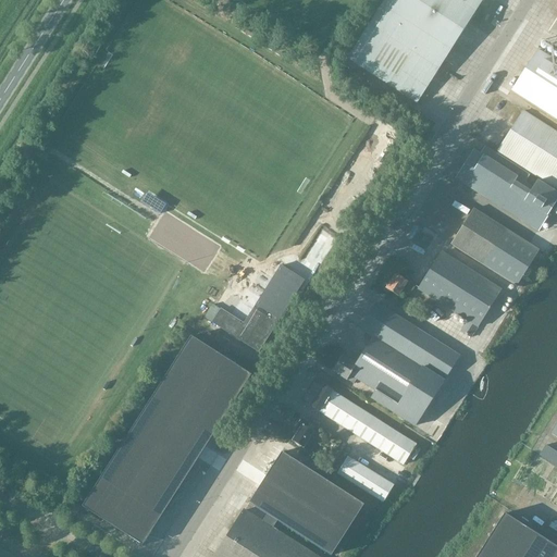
[(384,0),(348,59),(417,102),(470,19),(480,24),(485,15),(477,10),(482,0),(384,0)]
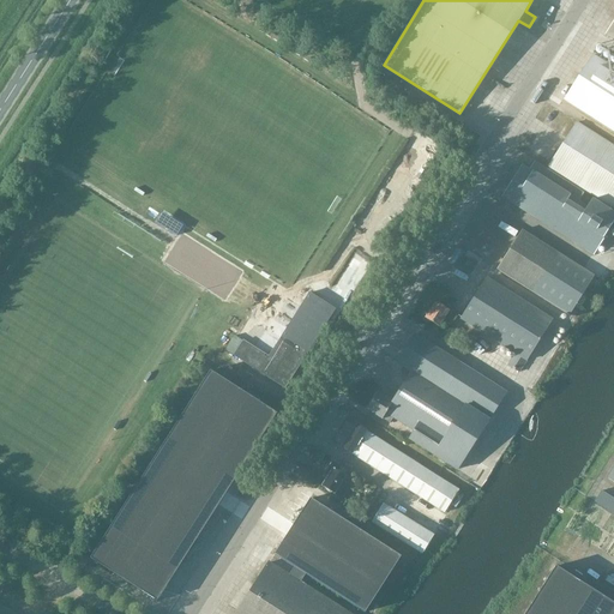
[(566,47),(573,56),(585,48),(578,37),(566,47)]
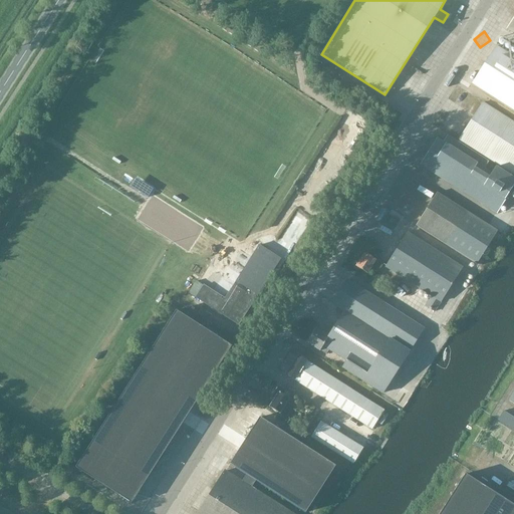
[(513,58),(512,57),(495,46),(472,83),(513,110),(513,58)]
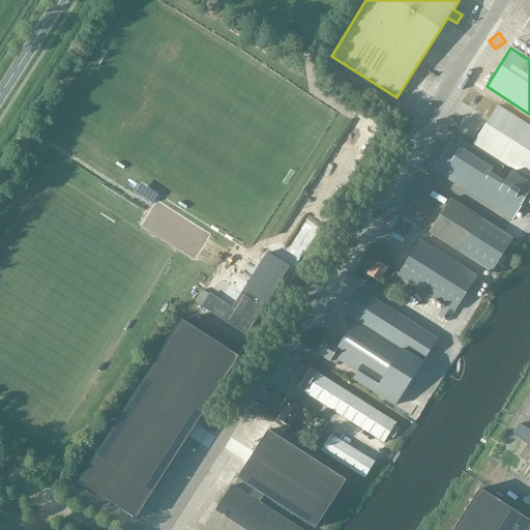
[(529,125),(497,105),(472,144),(529,181),(529,125)]
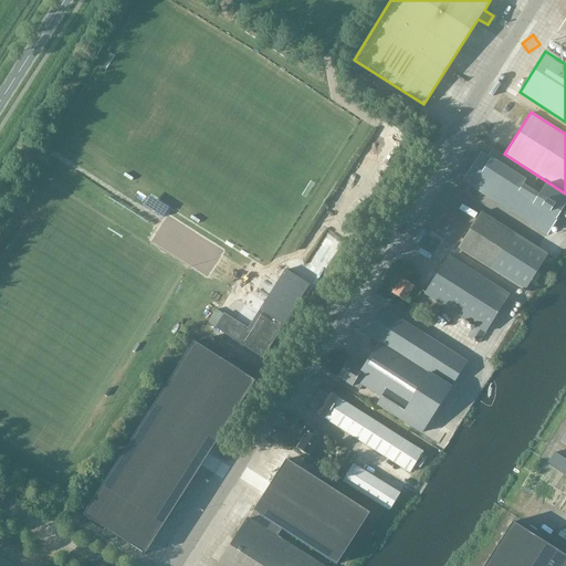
[(565,222),(565,220),(565,207),(551,198),(556,190),(545,184),(541,191),(532,186),(537,178),(492,149),(488,157),(481,153),(462,181),(546,236),(558,217),(565,222)]
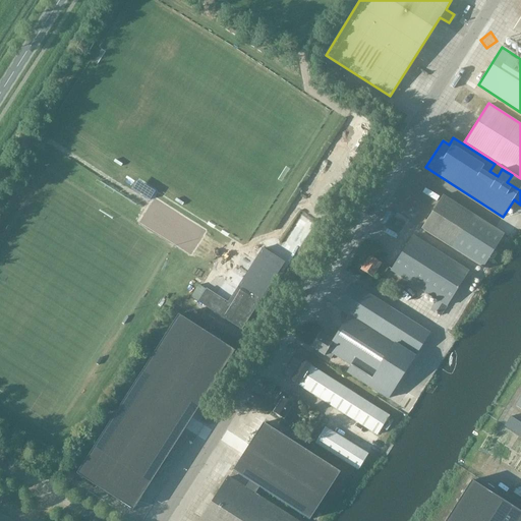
[(125,188),(143,198),(149,189),(130,179),(125,188)]
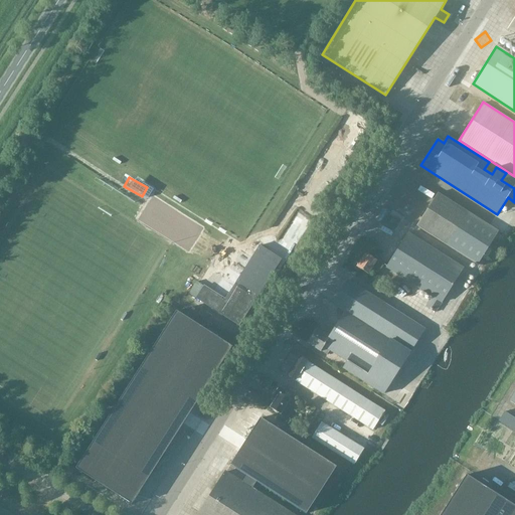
[(477,266),(498,232),(438,193),(415,226),(477,266)]
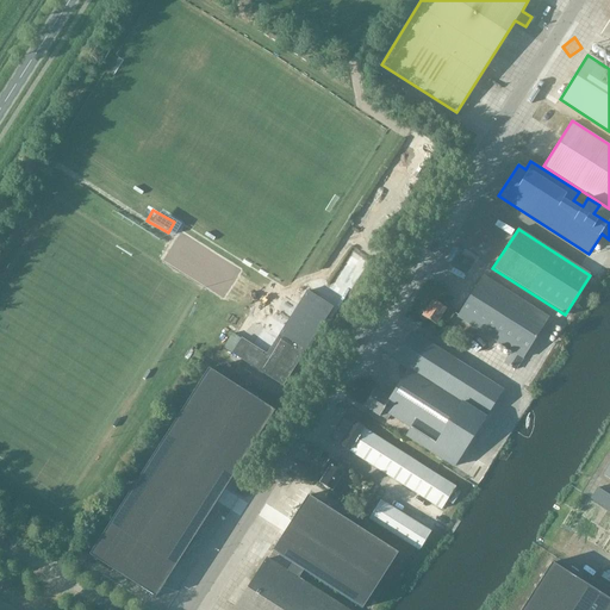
[(460,267),(467,272),(473,261),(467,257),(460,267)]
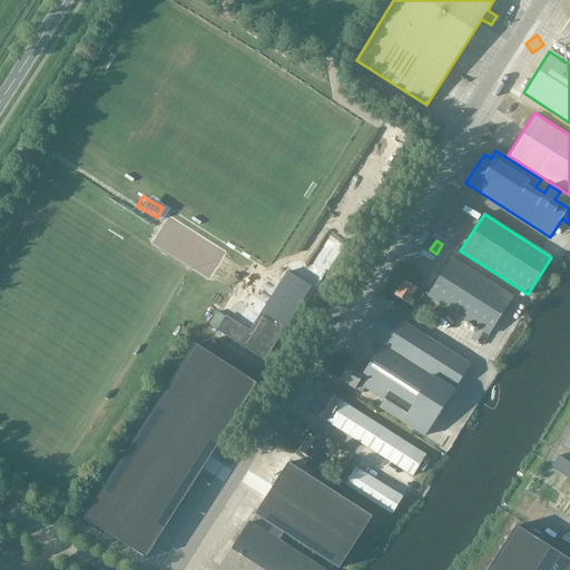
[(451,259),(426,297),(478,330),(471,341),(481,346),(511,297),(451,259)]
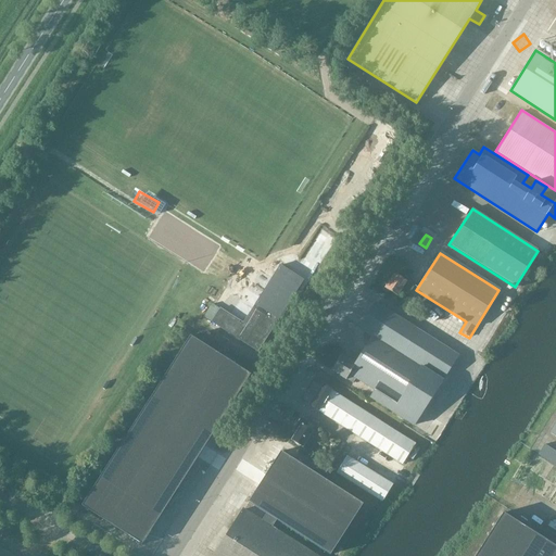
[(279,265),(268,283),(242,324),(219,310),(218,312),(211,307),(204,318),(257,352),(303,280),(279,265)]
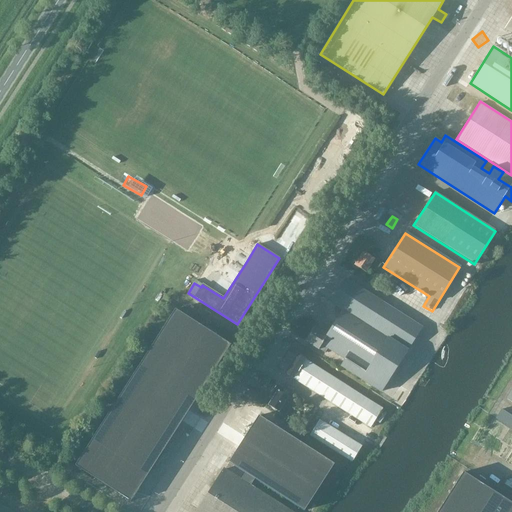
[(375,258),(374,260),(362,252),(354,265),(366,273),(369,268),(376,272),(382,263),(375,258)]
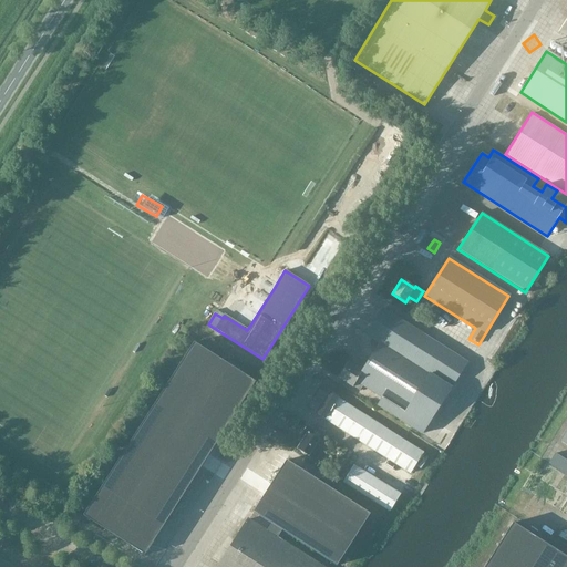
[(426,426),(436,411),(466,363),(382,309),(366,334),(380,343),(361,372),(348,364),(338,379),(352,388),(353,387),(360,391),(362,387),(382,399),(377,406),(421,434),(425,426),(426,426)]
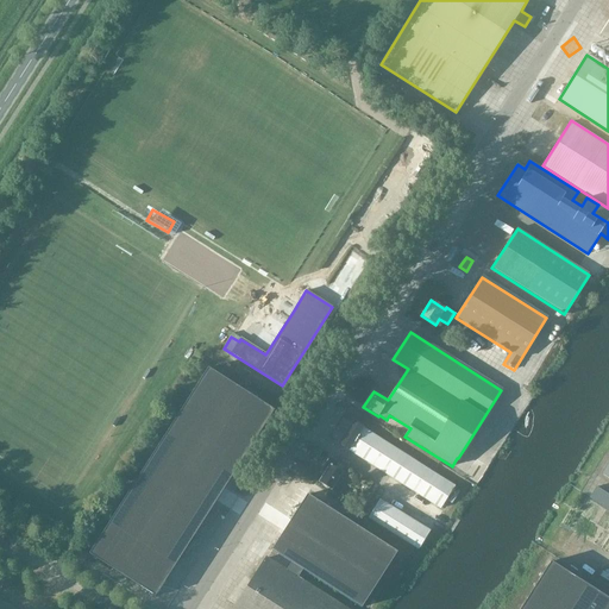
[(498,358),(503,362),(508,352),(502,350),(498,358)]
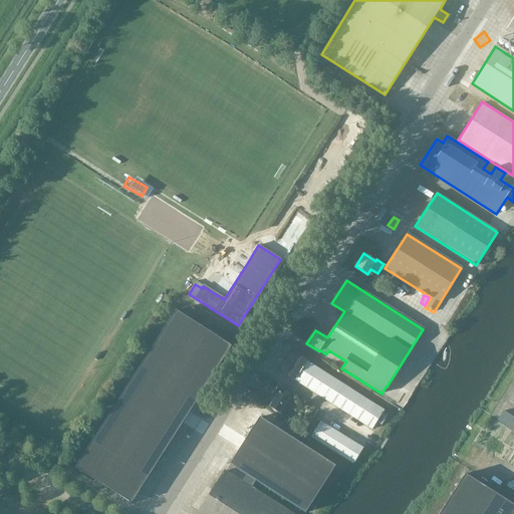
[(174,313),(76,467),(133,503),(230,349),(174,313)]
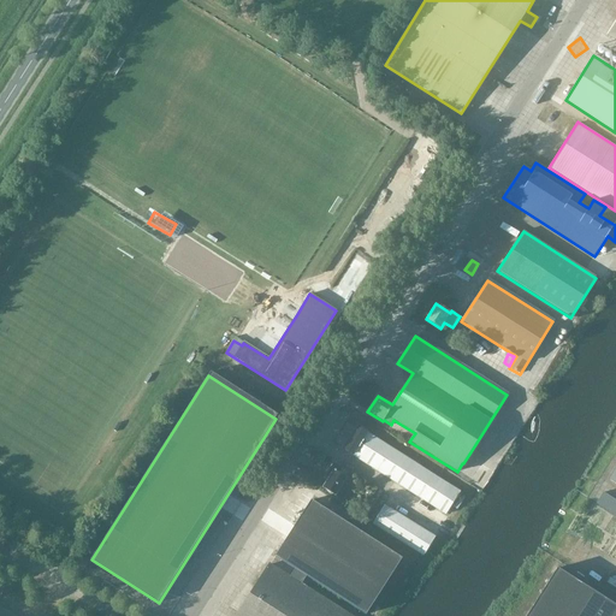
[(377,438),(357,426),(344,449),(362,461),(377,438)]
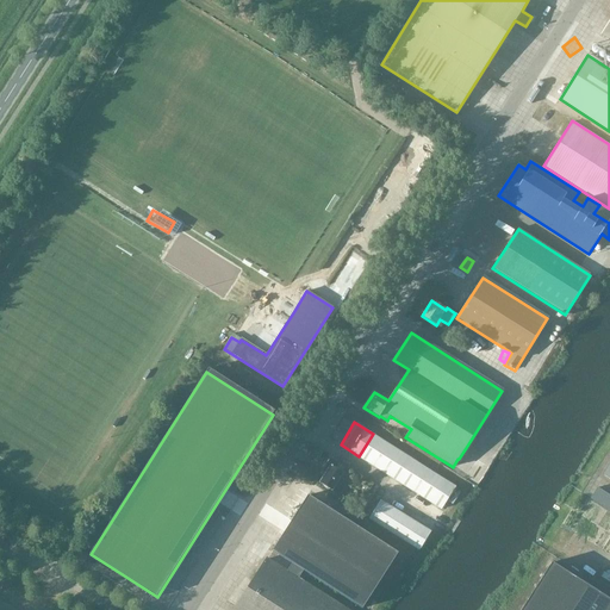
[(383,440),(373,434),(359,456),(368,462),(383,440)]
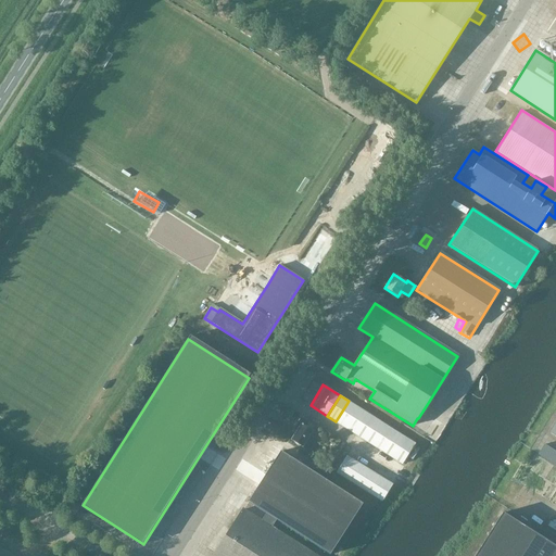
[(349,401),(336,421),(344,427),(357,407),(349,401)]
